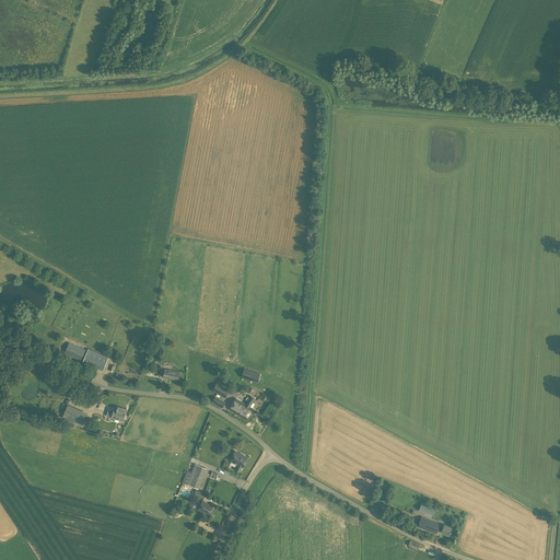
[(85,350),(69,342),(65,353),(81,361),(85,350)]
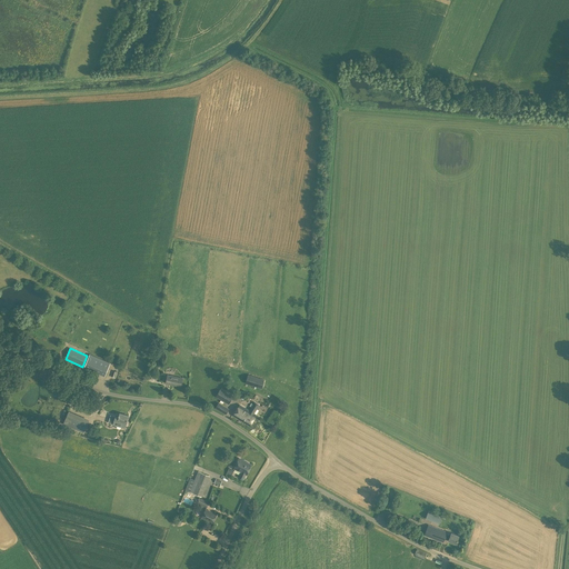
[(110,363),(90,355),(85,368),(105,377),(110,363)]
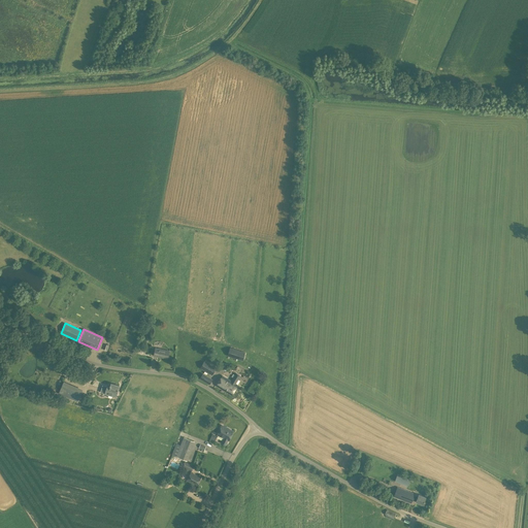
[(156,348),(154,356),(167,359),(169,351),(156,348)]
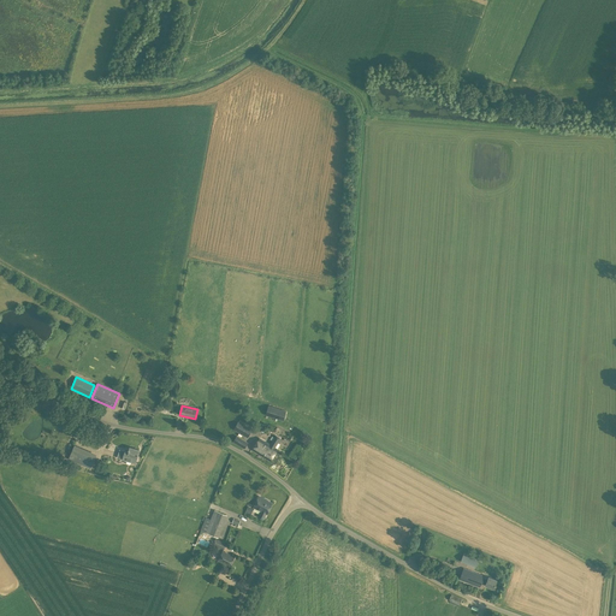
[(268,406),(265,415),(283,421),(286,412),(268,406)]
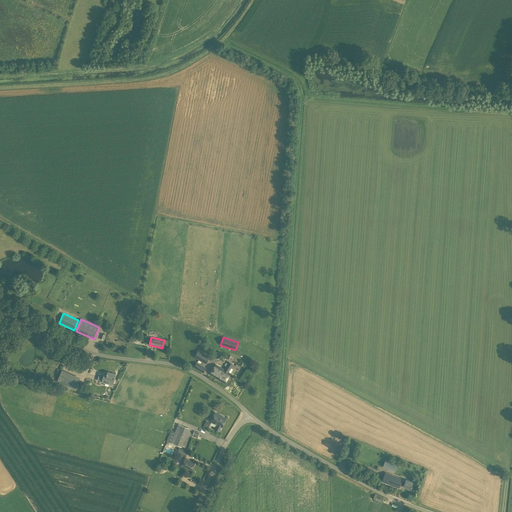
[(205,364),(209,357),(198,350),(194,357),(205,364)]
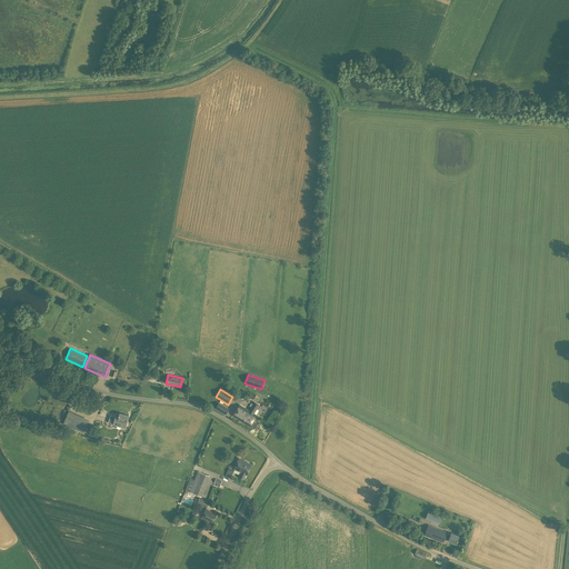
[(249,426),(256,416),(255,415),(259,405),(255,401),(249,411),(240,406),(233,416),(249,426)]
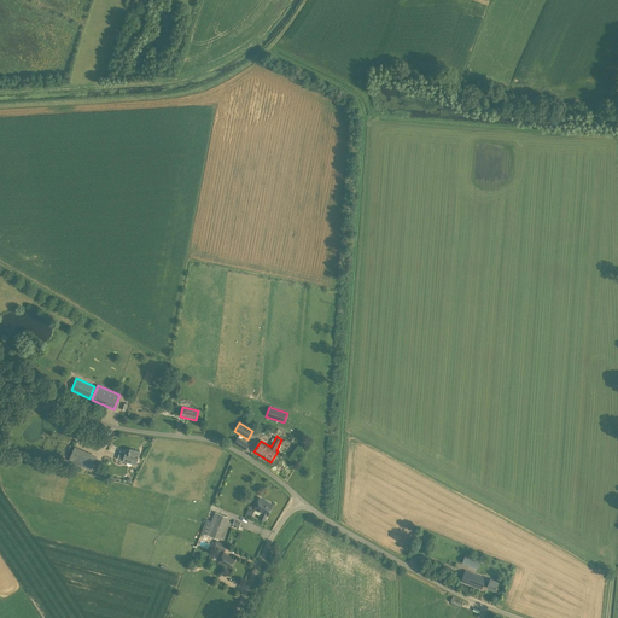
[(237,437),(233,443),(245,450),(249,444),(237,437)]
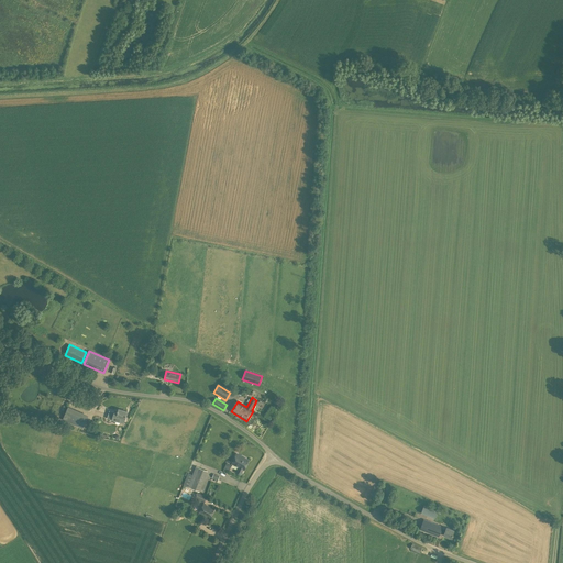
[(83,428),(88,416),(67,408),(63,419),(69,422),(83,428)]
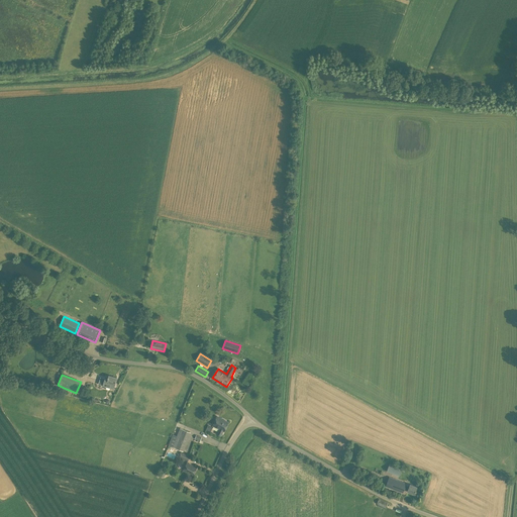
[(116,378),(109,376),(108,379),(105,378),(105,379),(100,377),(98,384),(113,389),(116,378)]
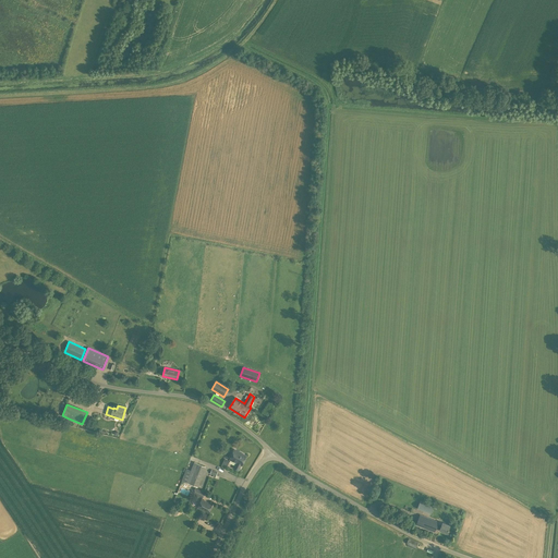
[(234,450),(230,460),(237,463),(233,469),(239,471),(241,465),(242,465),(246,456),(234,450)]
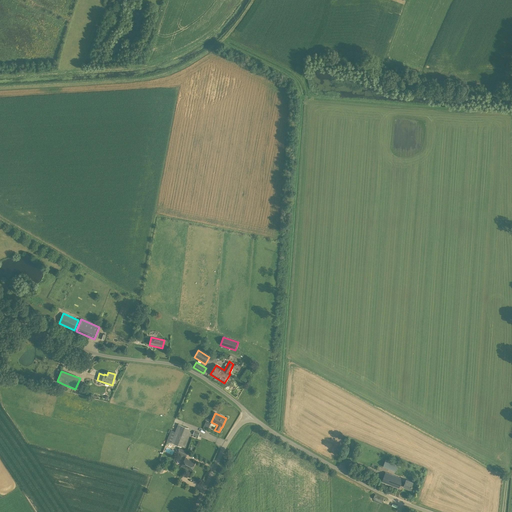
[(189,428),(178,424),(171,442),(181,447),(189,428)]
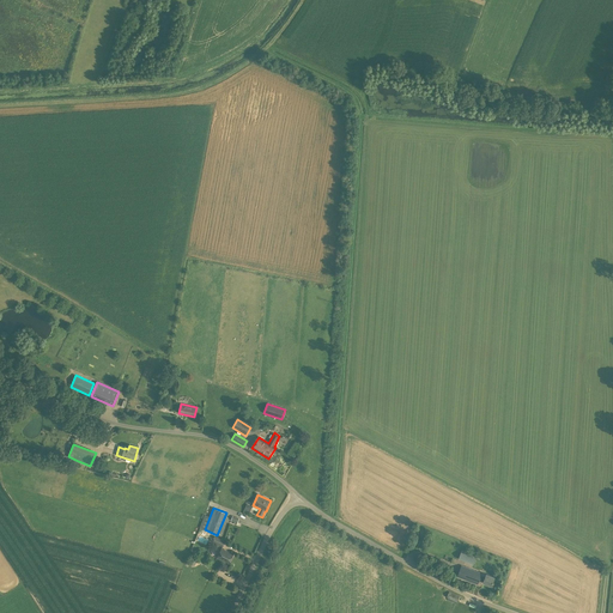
[(214,536),(211,541),(223,547),(225,541),(214,536)]
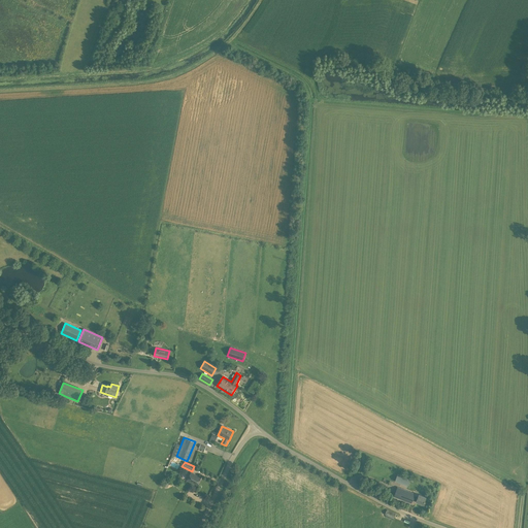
[(187,480),(197,485),(201,477),(191,472),(187,480)]
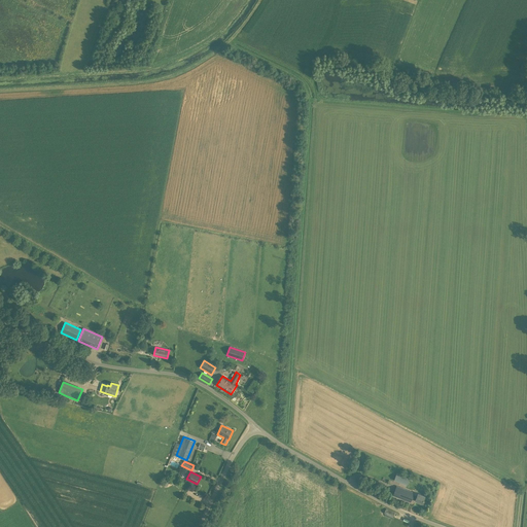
[(403,483),(407,477),(396,473),(394,480),(403,483)]
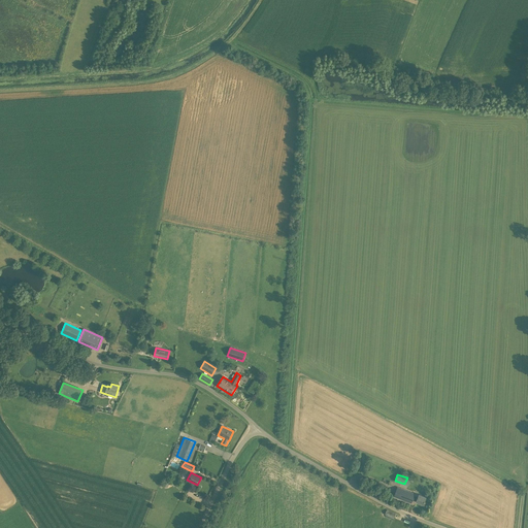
[(411,503),(413,499),(417,501),(416,501),(423,504),(425,497),(419,495),(418,496),(415,495),(415,494),(397,487),(394,496),(411,503)]
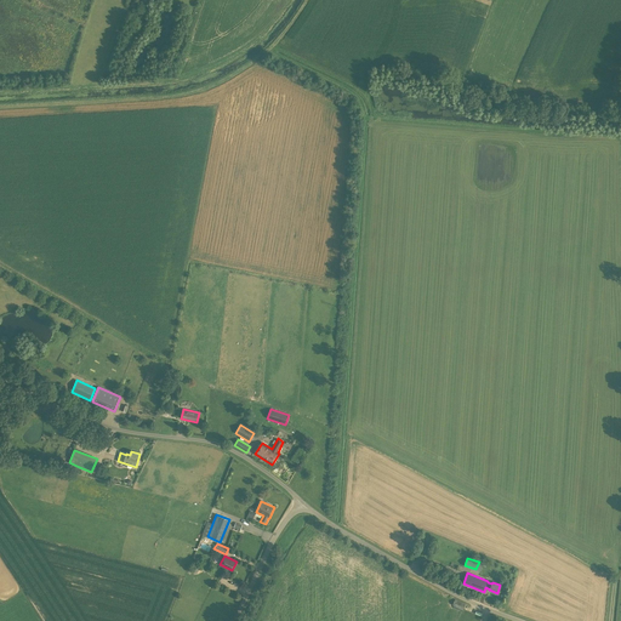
[(466,604),(455,599),(453,605),(455,607),(453,609),(461,613),(466,604)]
